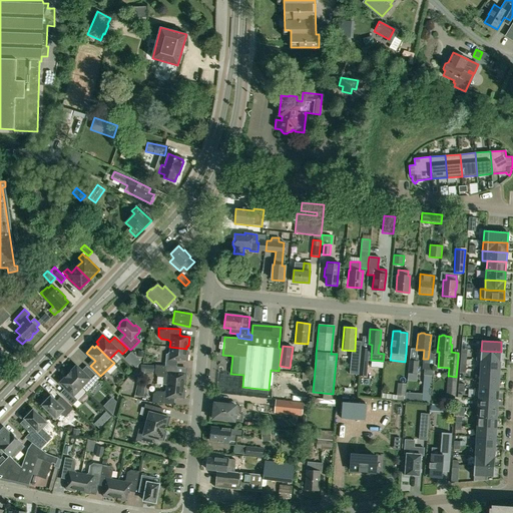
[(186,352),(186,349),(169,347),(169,352),(167,354),(166,354),(165,366),(176,367),(177,362),(179,360),(187,361),(188,352),(186,352)]
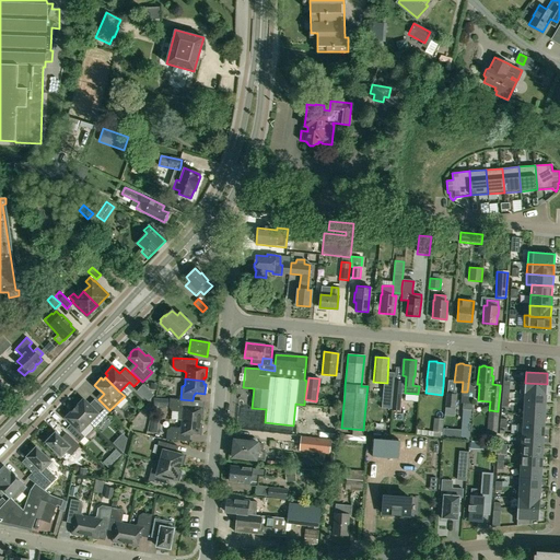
[(400,397),(401,378),(395,378),(394,386),(394,396),(394,397),(393,410),(399,411),(400,397)]
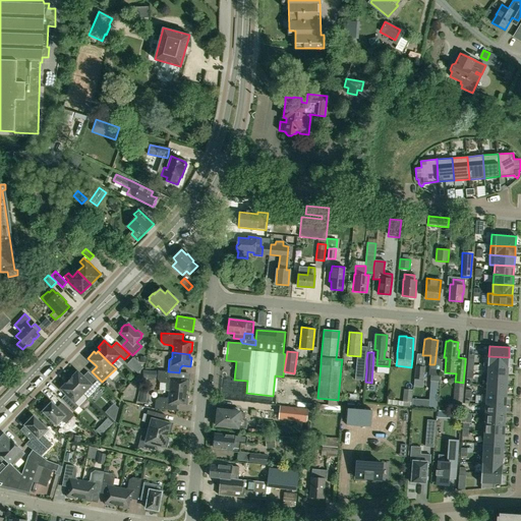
[(483,366),(488,366),(488,365),(508,367),(509,357),(488,356),(488,355),(483,355),(483,366)]
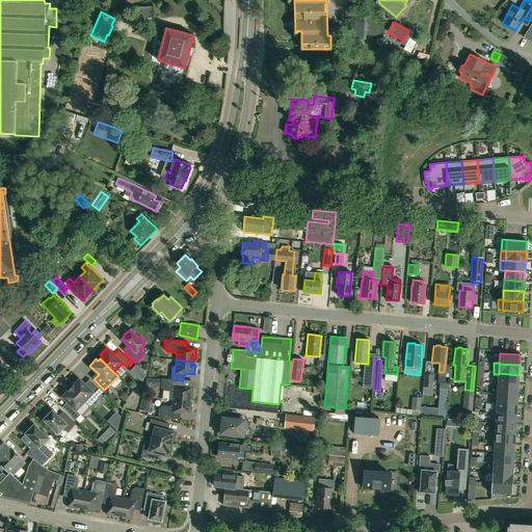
[(444,372),(440,372),(437,383),(440,383),(437,418),(446,419),(450,365),(445,365),(444,372)]
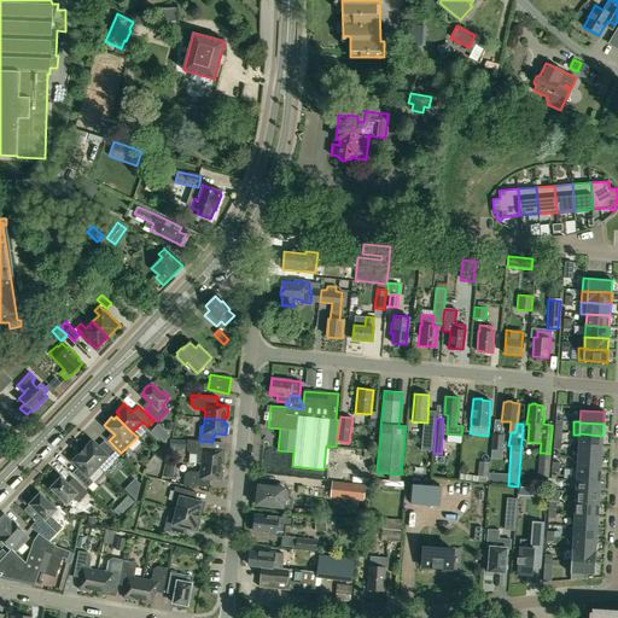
[(491,449),(502,449),(503,435),(493,433),(491,449)]
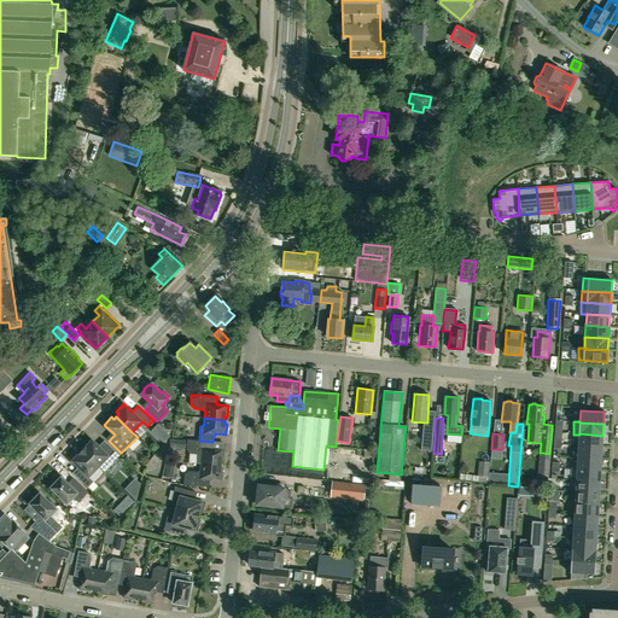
[(578,445),(601,447),(602,436),(579,433),(579,435),(578,445)]
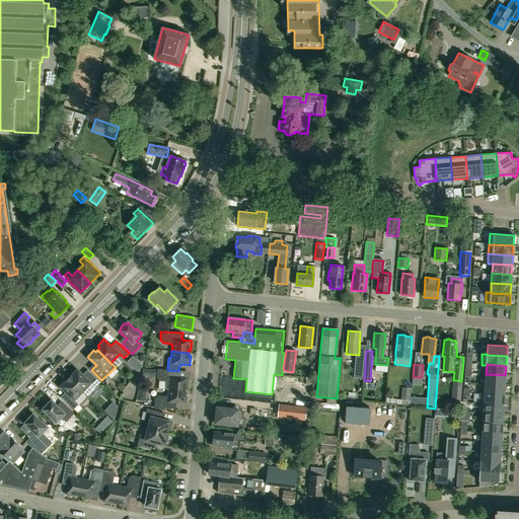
[(69,375),(71,376),(69,378),(82,391),(87,396),(100,382),(87,370),(82,375),(76,368),(69,375)]
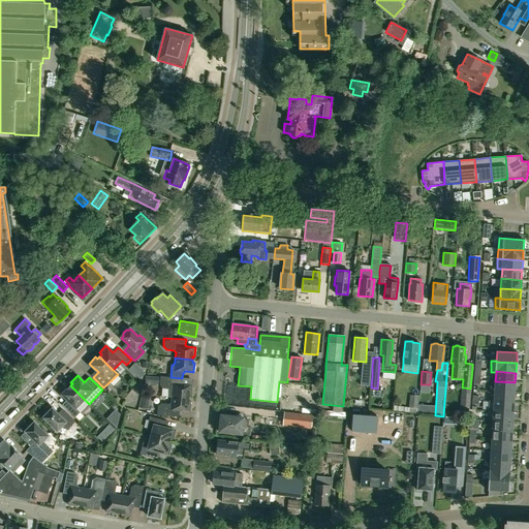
[(172,397),(189,398),(189,396),(191,396),(192,386),(183,385),(182,383),(182,378),(170,377),(160,376),(160,377),(146,376),(145,383),(160,384),(159,385),(162,389),(170,390),(172,392),(172,397)]
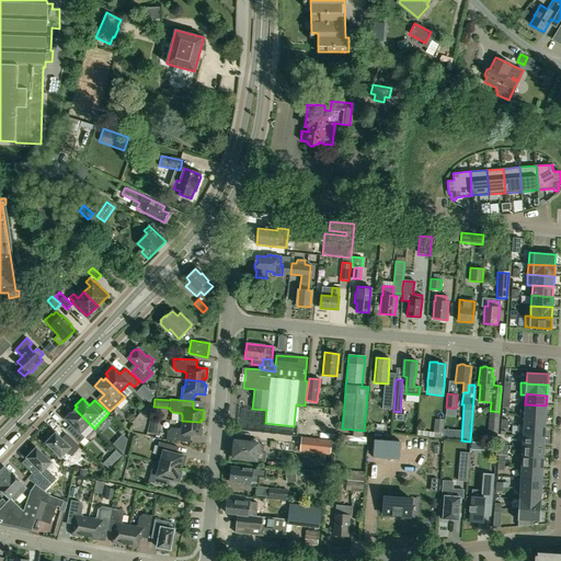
[(380,412),(390,411),(389,402),(379,403),(380,412)]
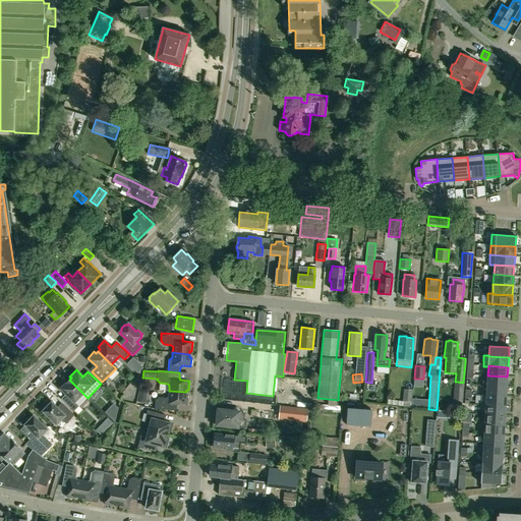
[(507,377),(487,375),(487,386),(507,387),(507,377)]
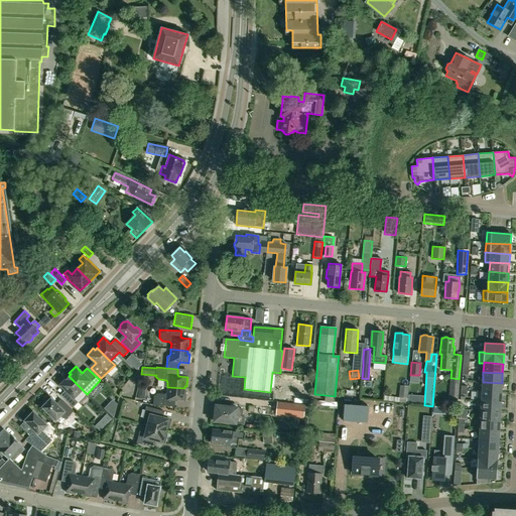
[(338,396),(350,396),(350,391),(343,391),(343,373),(338,373),(338,396)]
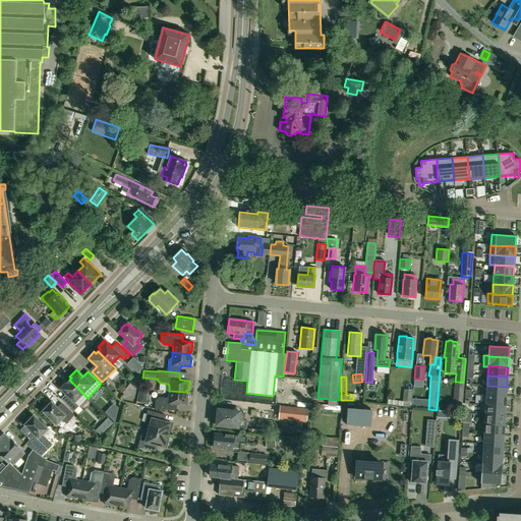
[(65,381),(59,387),(66,394),(61,399),(74,411),(78,406),(74,402),(82,393),(69,380),(67,382),(65,381)]
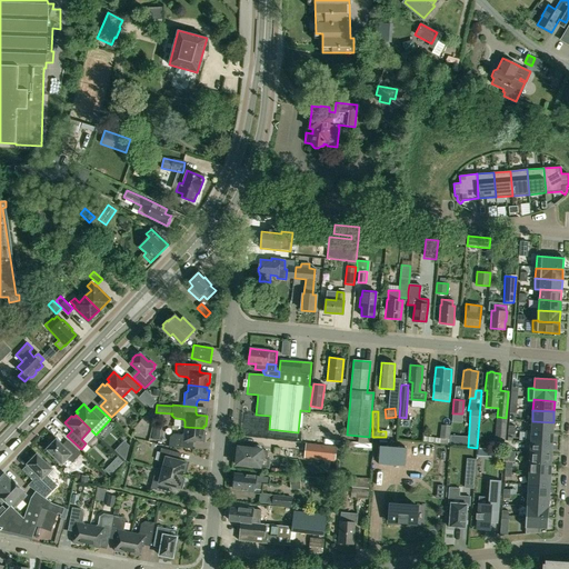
[(552,432),(553,422),(532,421),(531,431),(552,432)]
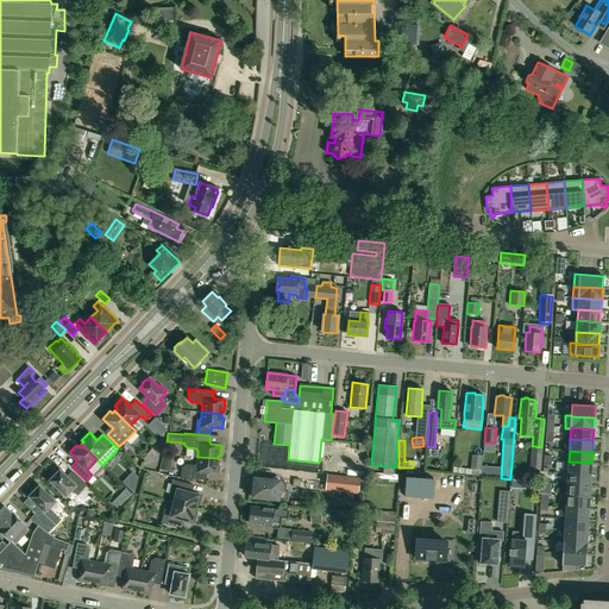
[(218,462),(218,458),(198,457),(198,463),(194,465),(186,464),(182,468),(181,478),(206,479),(207,473),(208,472),(219,473),(219,462),(218,462)]
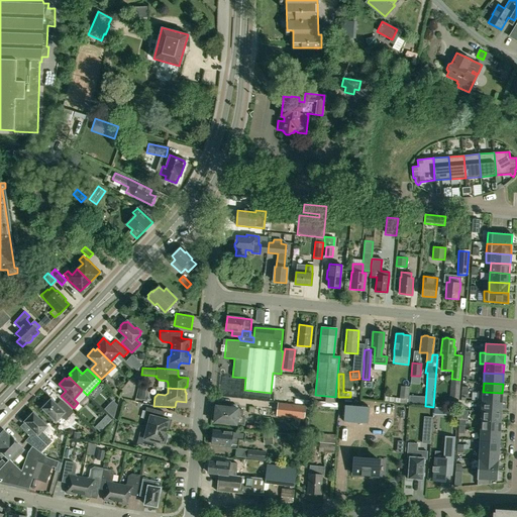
[(408,389),(401,388),(400,398),(407,399),(408,389)]
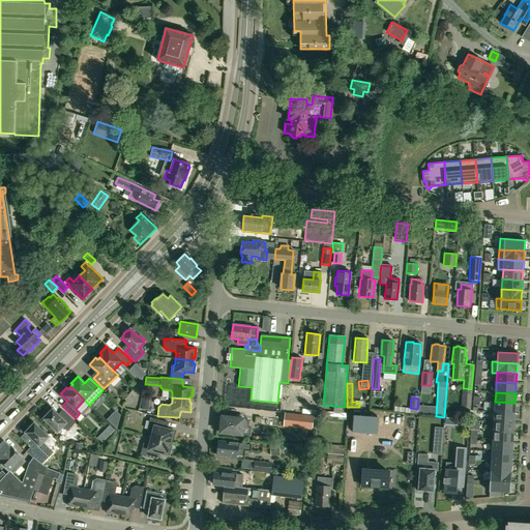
[(495,402),(490,401),(490,411),(514,413),(514,403),(495,402)]
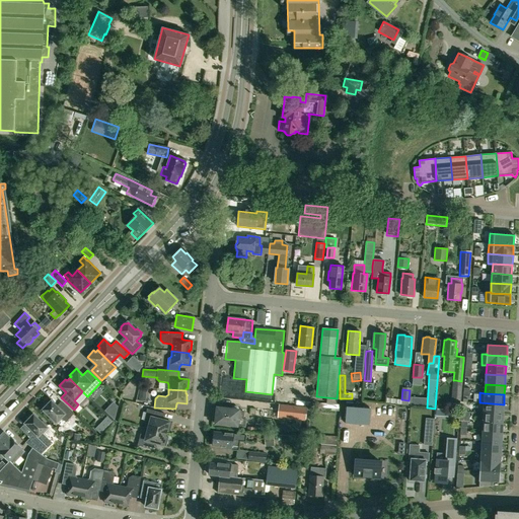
[(54,424),(55,422),(56,423),(61,418),(65,422),(74,414),(64,403),(59,409),(51,400),(50,402),(47,402),(44,405),(44,409),(43,410),(50,418),(49,419),(54,424)]
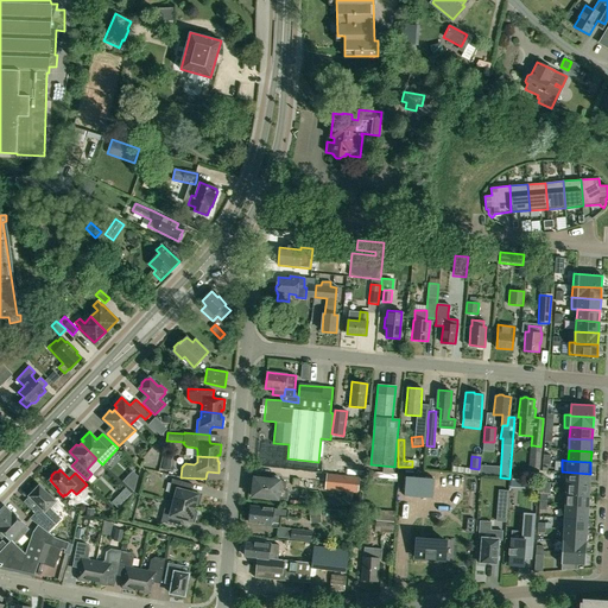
[(567,483),(589,485),(590,474),(562,472),(562,473),(564,473),(563,485),(567,485),(567,483)]
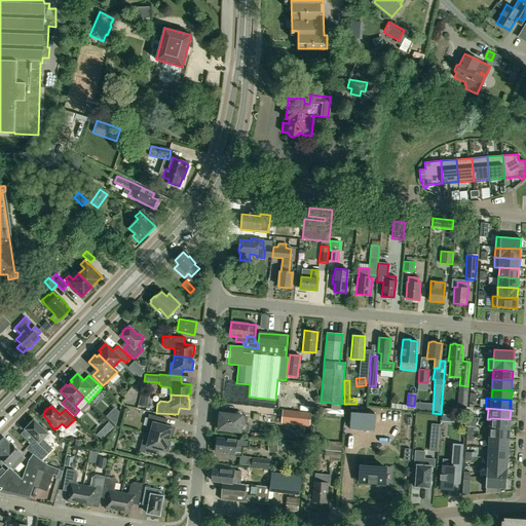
[(299,424),(309,425),(310,413),(300,412),(293,411),(284,410),(283,420),(283,422),(299,424)]
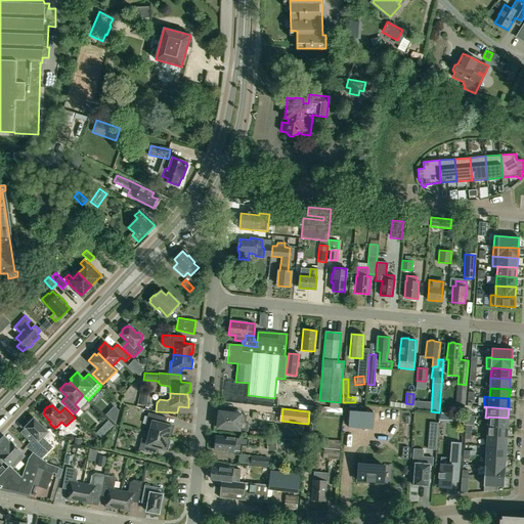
[(217,428),(239,430),(247,431),(248,423),(245,422),(246,416),(241,416),(242,413),(241,413),(241,412),(239,410),(234,410),(233,411),(233,413),(219,411),(217,428)]
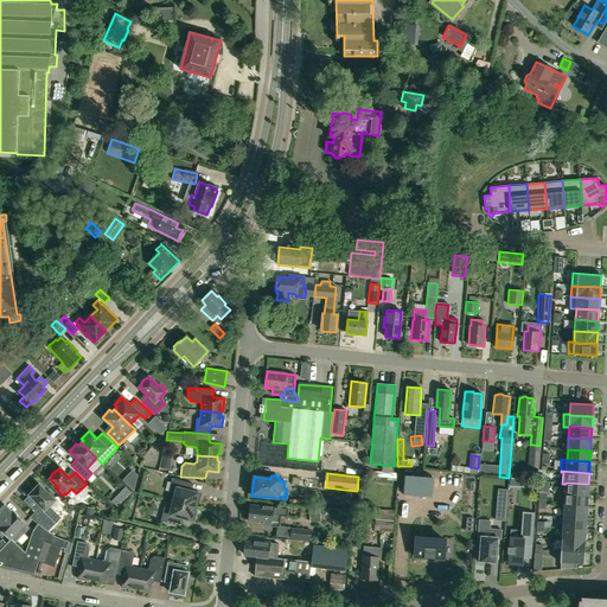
[(404,494),(432,497),(433,478),(406,475),(404,494)]
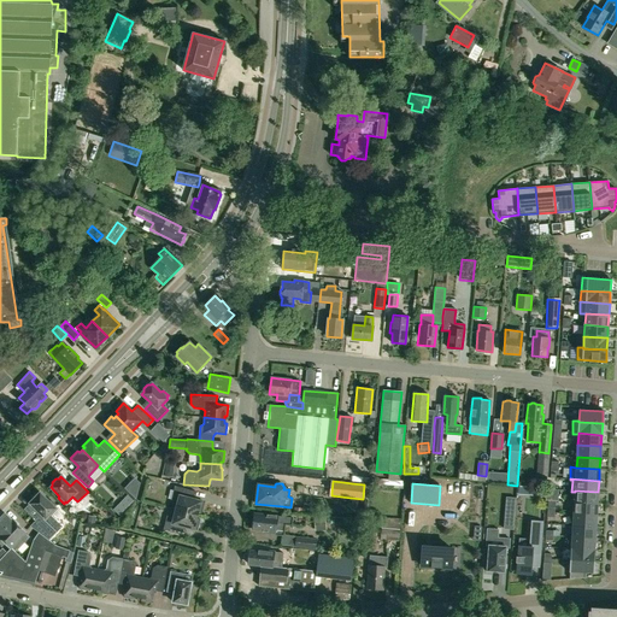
[(178,501),(176,510),(198,516),(199,512),(201,513),(204,503),(193,499),(195,492),(175,486),(171,500),(178,501)]
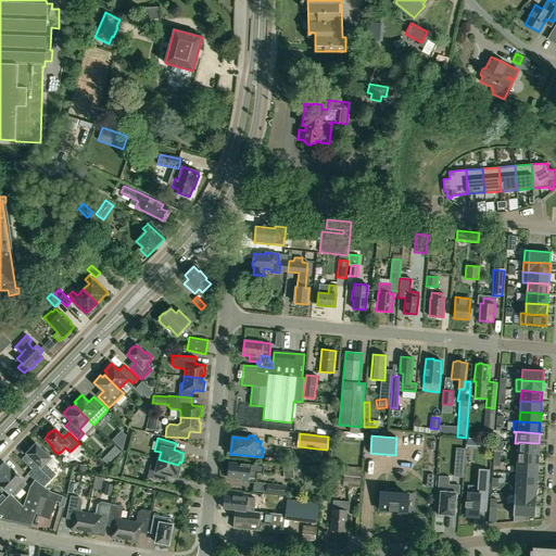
[(265,440),(264,454),(287,455),(287,440),(265,440)]
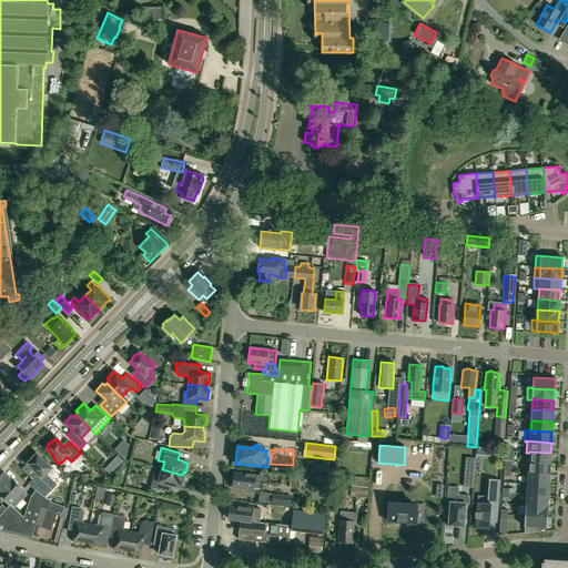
[(529,452),(529,453),(528,463),(550,464),(550,453),(529,452)]
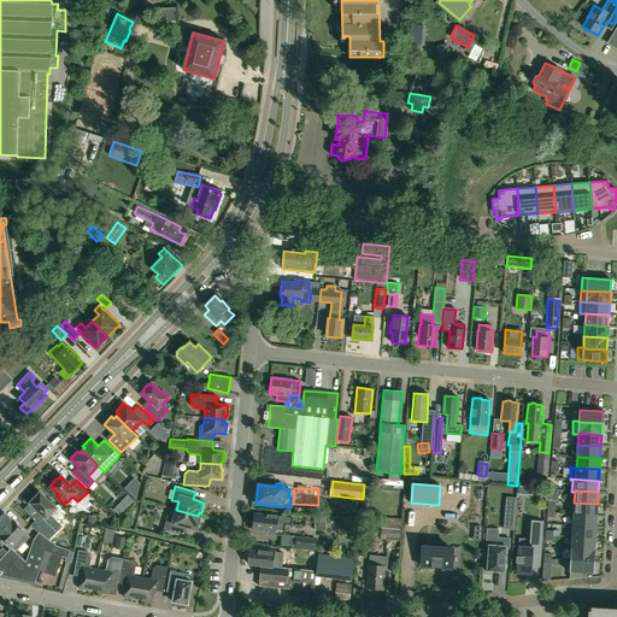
[(27,524),(39,533),(48,540),(62,526),(51,515),(56,509),(54,507),(57,505),(51,500),(50,501),(40,493),(39,494),(35,494),(31,498),(31,501),(29,504),(39,512),(27,524)]
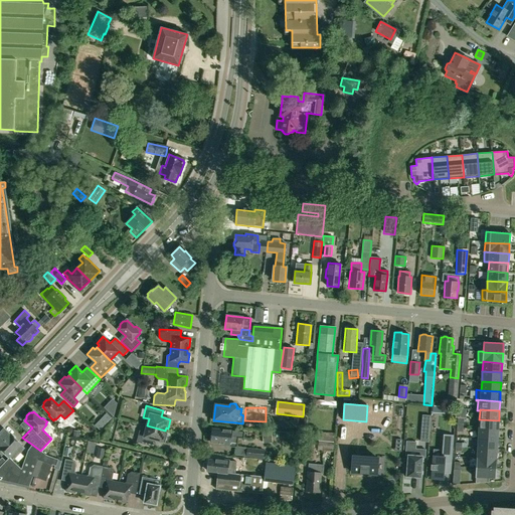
[(499,420),(479,419),(479,428),(498,431),(499,420)]
